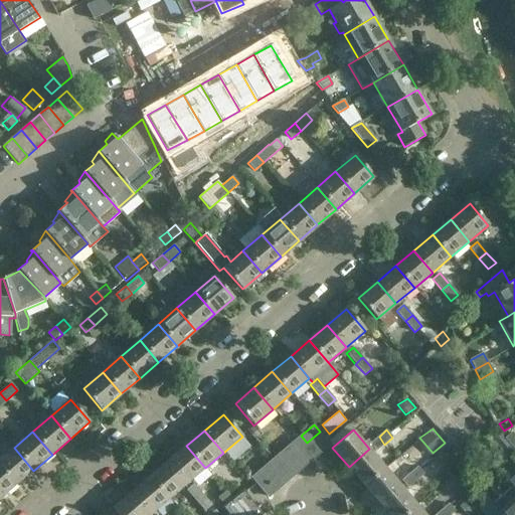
[(307,443),(298,452),(309,464),(331,445),(320,432),(307,443)]
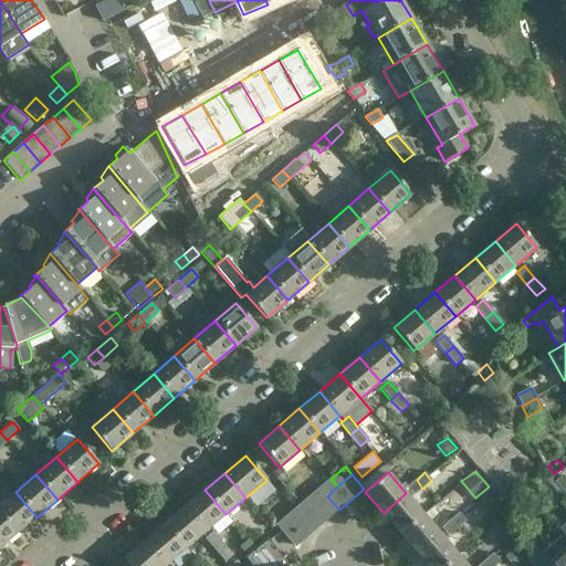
[(565,480),(563,477),(556,483),(565,493),(565,491),(565,480)]
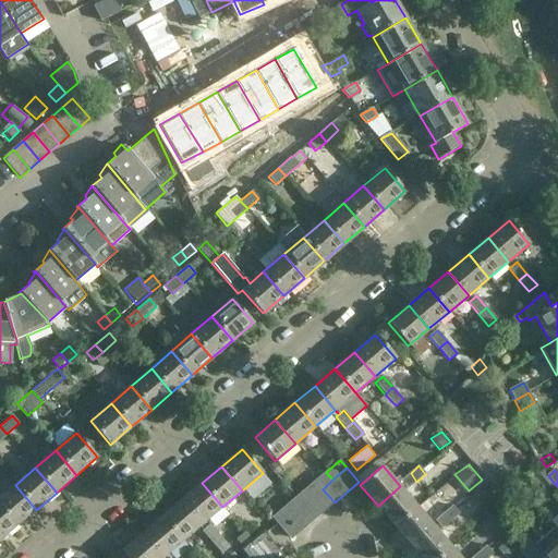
[(557,487),(542,471),(533,477),(548,494),(557,487)]
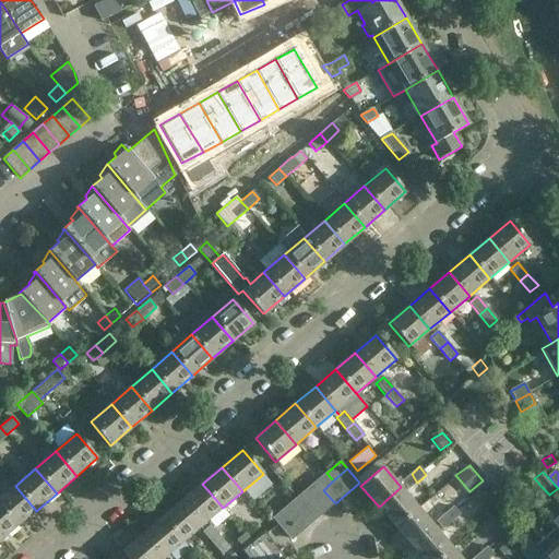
[(326,473),(317,482),(323,490),(333,480),(326,473)]
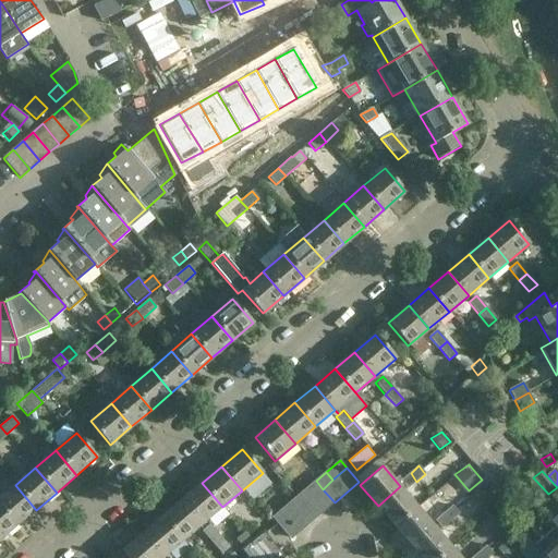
[(416,482),(411,473),(402,480),(408,489),(416,482)]
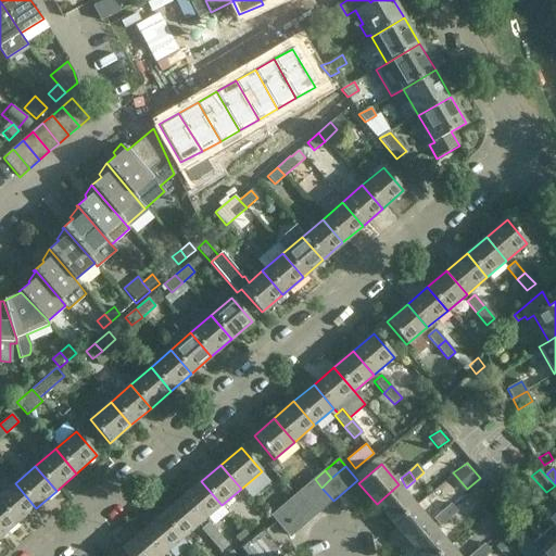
[(465,491),(454,478),(445,485),(455,498),(465,491)]
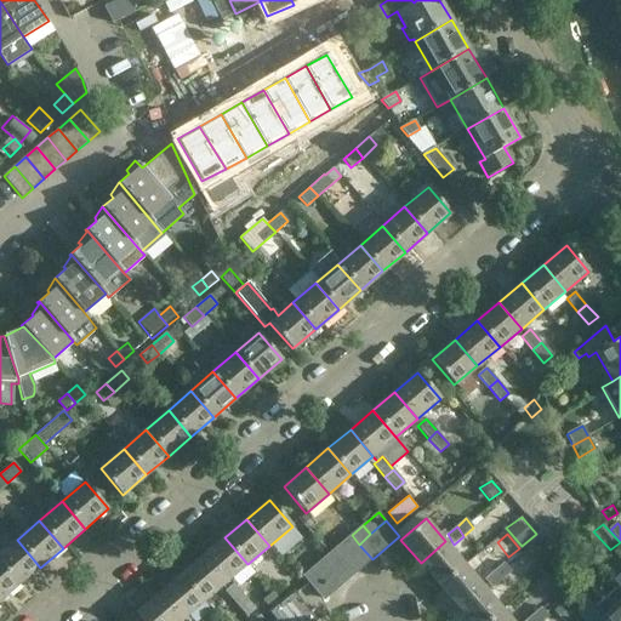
[(352,535),(342,543),(363,568),(372,559),(359,545),(352,535)]
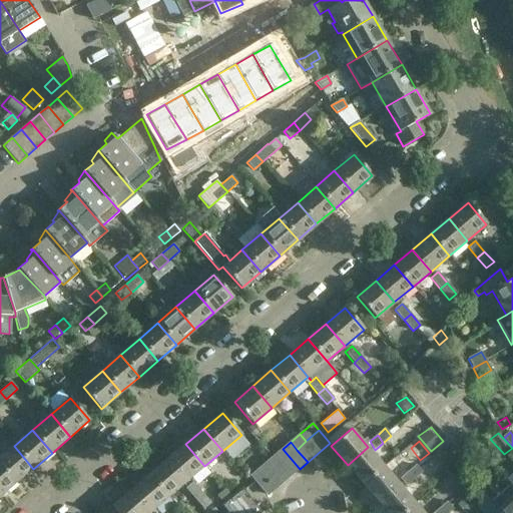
[(185,444),(167,460),(186,481),(204,466),(185,444)]
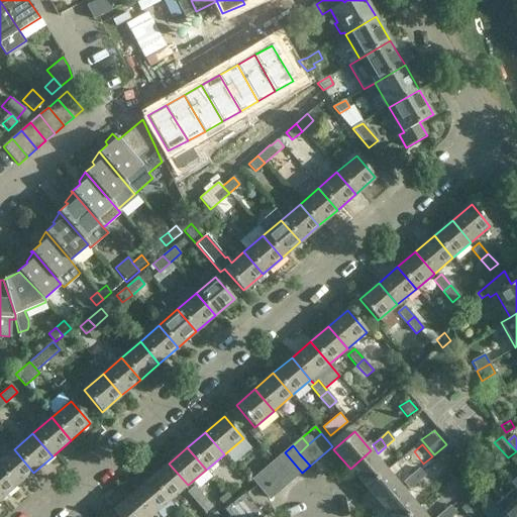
[(14,449),(0,461),(0,471),(14,489),(33,473),(14,449)]
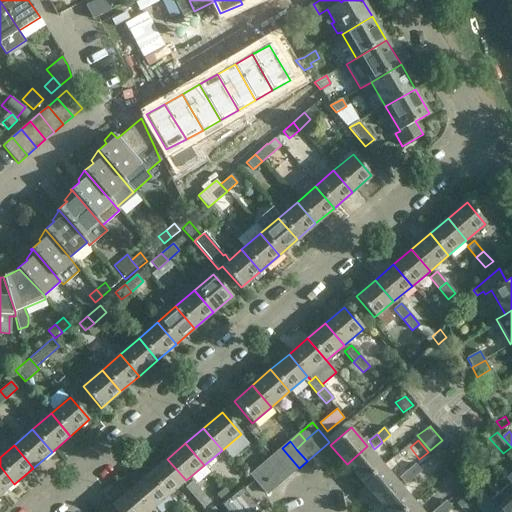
[(367,446),(347,464),(362,482),(382,465),(367,446)]
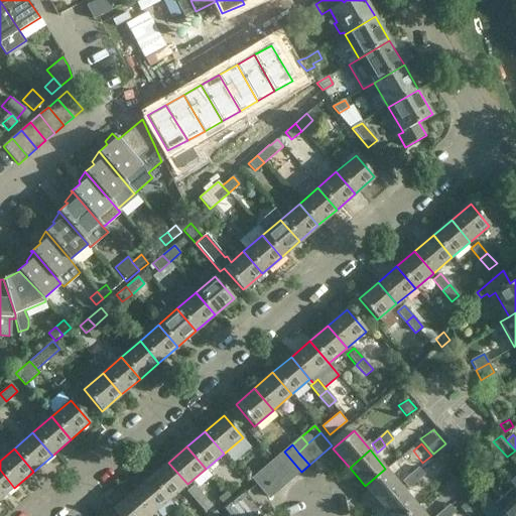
[(276,459),(293,479),(301,472),(284,452),(276,459)]
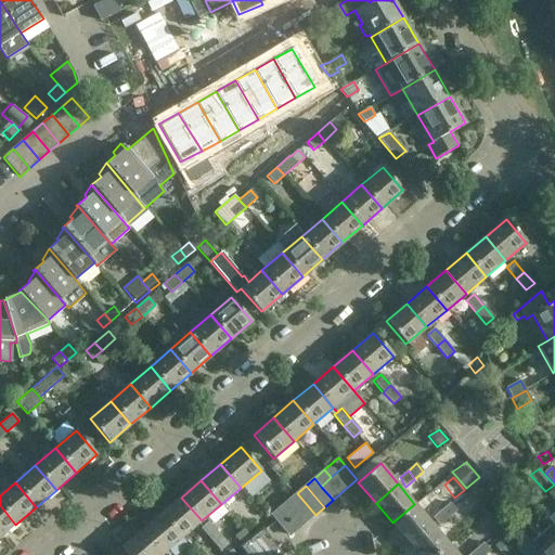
[(288,500),(307,523),(315,515),(297,493),(288,500)]
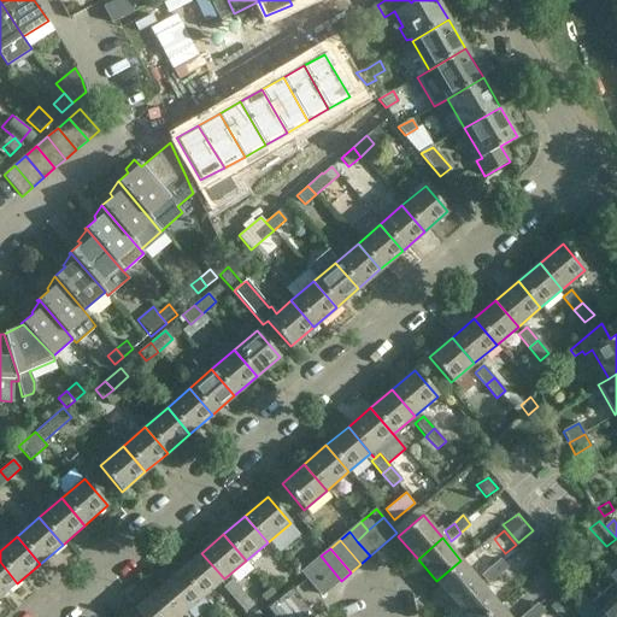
[(201,553),(180,571),(203,598),(224,579),(201,553)]
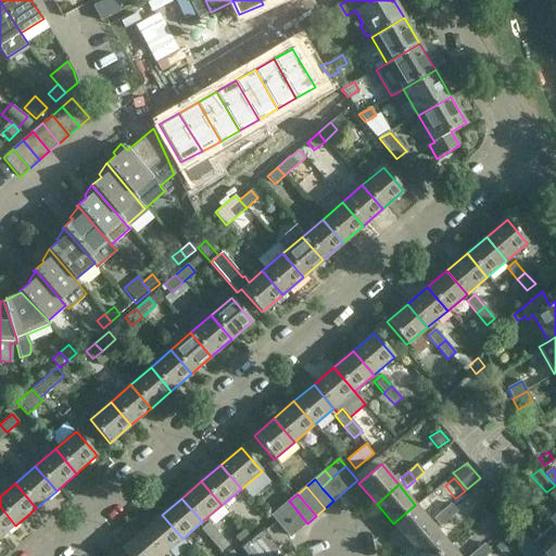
[(272,516),(290,538),(307,523),(289,501),(272,516)]
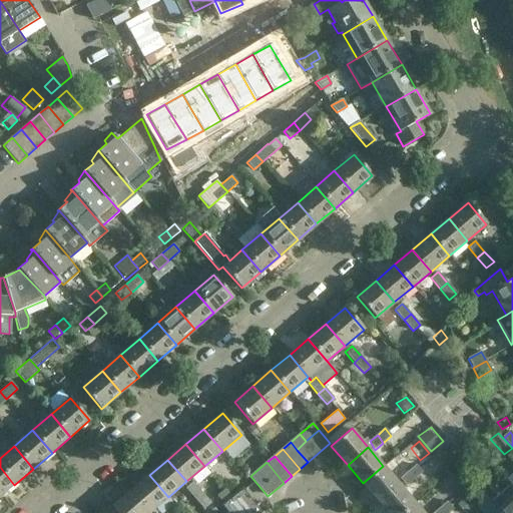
[(422,472),(416,465),(408,472),(414,479),(422,472)]
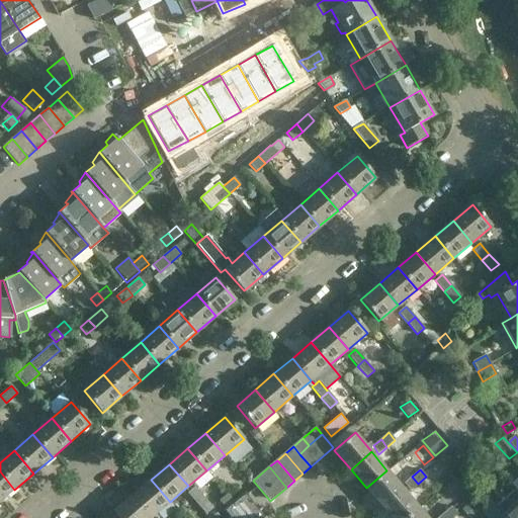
[(386,470),(366,488),(382,506),(403,489),(386,470)]
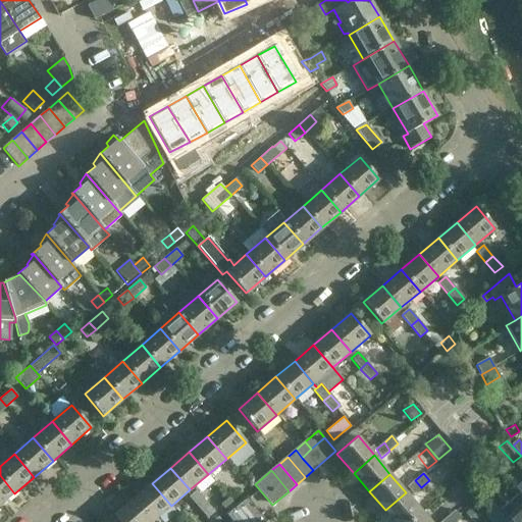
[(0,475),(0,506),(14,493),(0,475)]
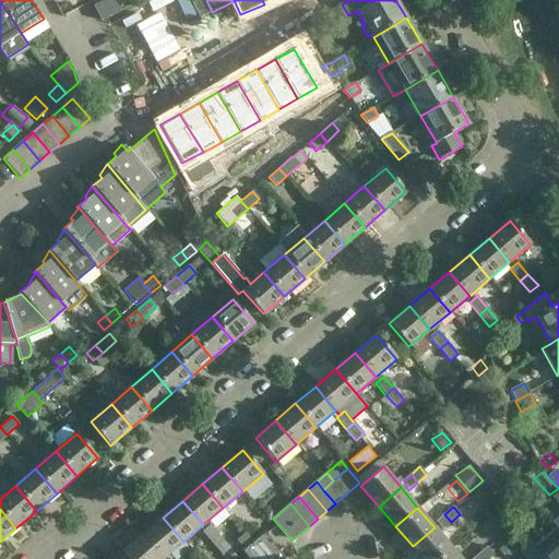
[(451,522),(444,514),(436,521),(442,530),(451,522)]
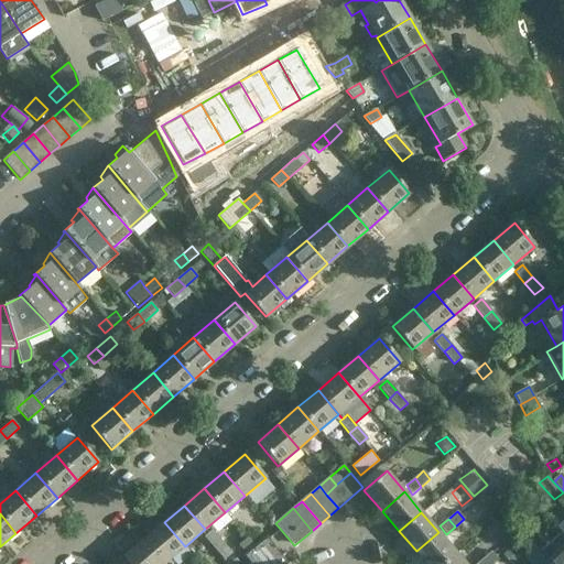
[(164,522),(144,539),(164,563),(185,546),(164,522)]
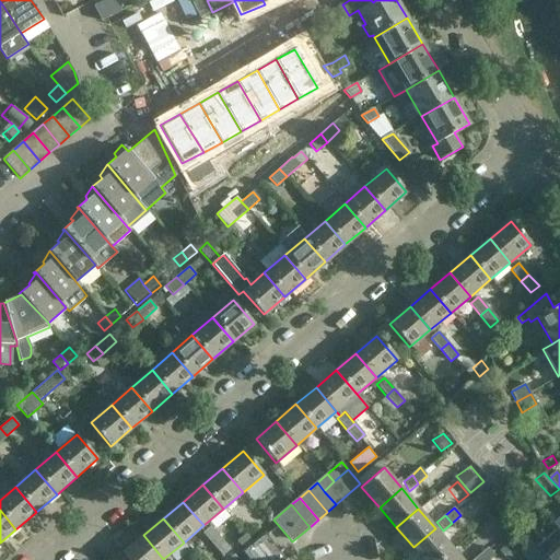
[(210,526),(202,533),(212,545),(220,537),(210,526)]
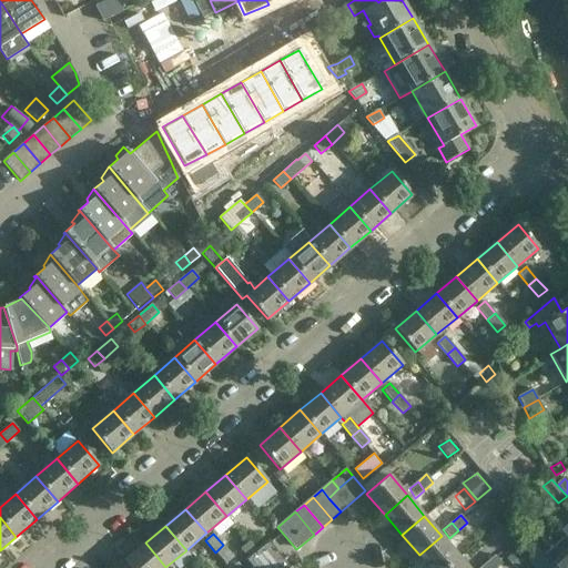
[(442,536),(419,555),(429,567),(444,567),(458,556),(442,536)]
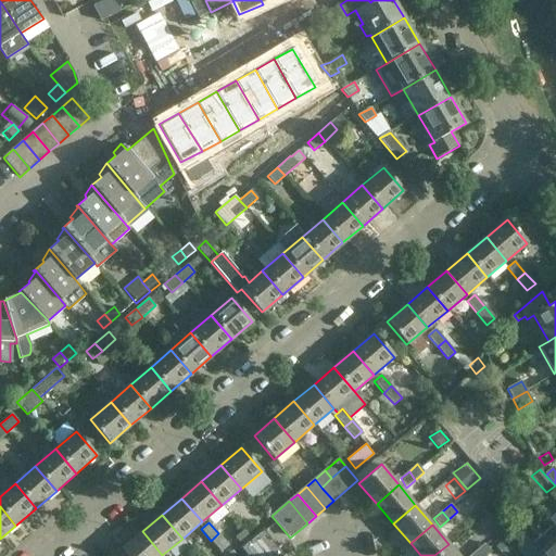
[(555,555),(555,528),(554,525),(531,544),(526,539),(516,546),(523,555),(555,555)]
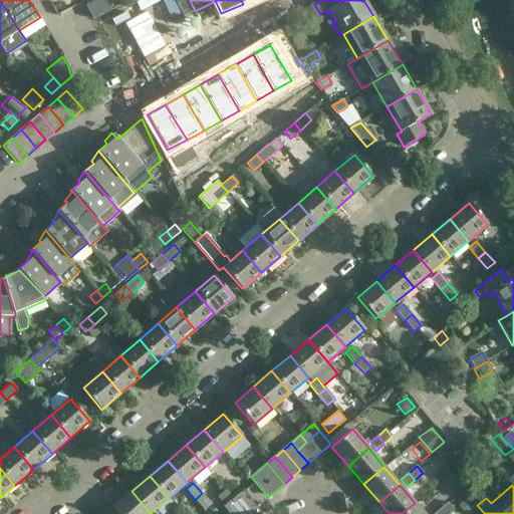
[(222,506),(228,513),(253,513),(259,510),(243,490),(222,506)]
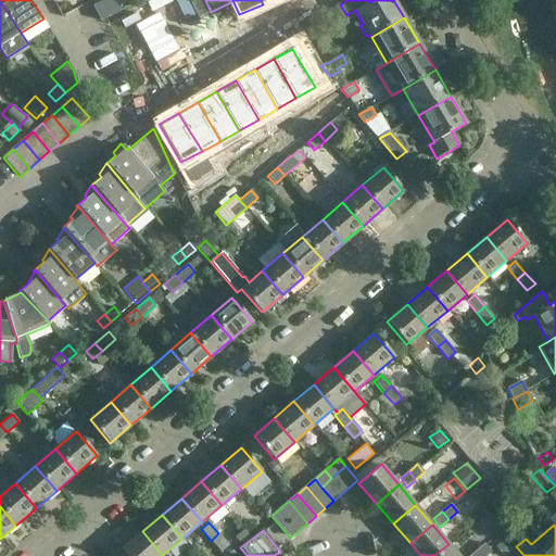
[(122,548),(127,555),(161,555),(162,555),(142,531),(122,548)]
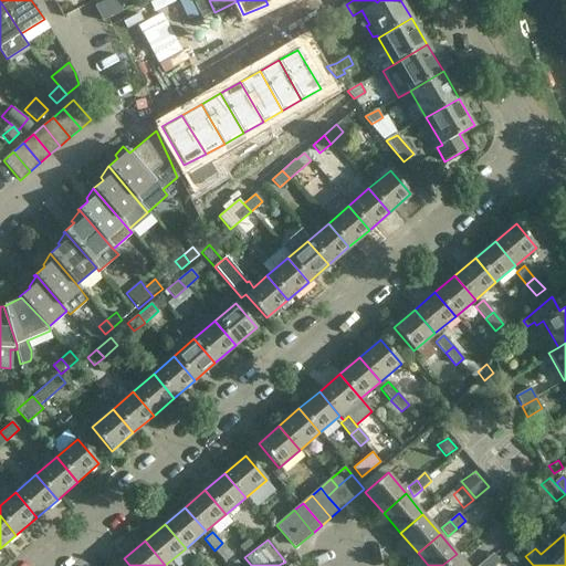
[(233,555),(222,543),(215,551),(224,562),(233,555)]
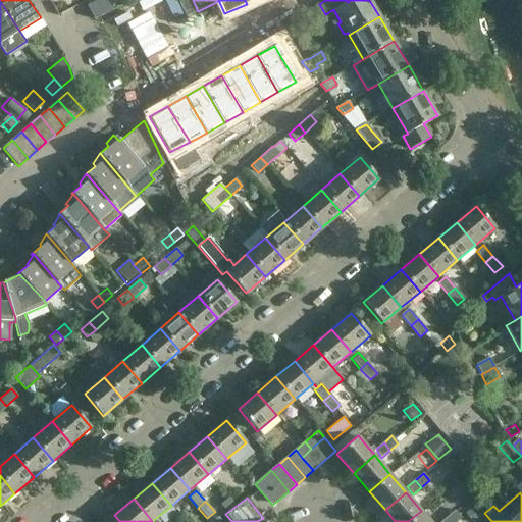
[(430,521),(421,511),(408,521),(430,521)]
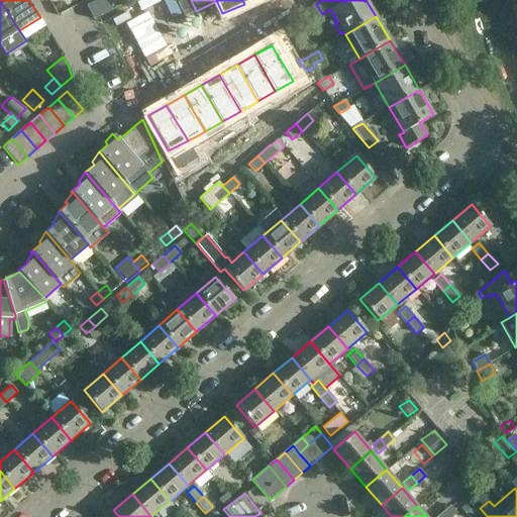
[(451,516),(456,513),(450,506),(442,513),(445,516),(451,516)]
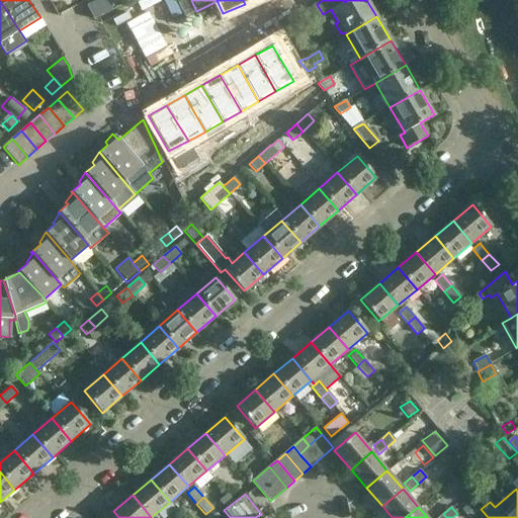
[(218,517),(221,516),(213,509),(205,515),(207,517),(218,517)]
